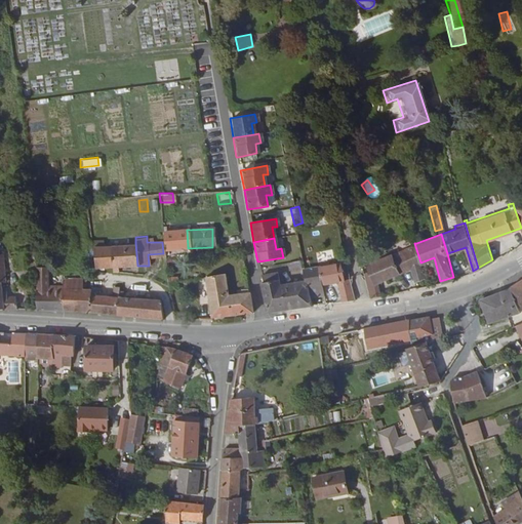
[(110,244),(111,268),(111,272),(118,272),(118,267),(137,266),(135,243),(110,244)]
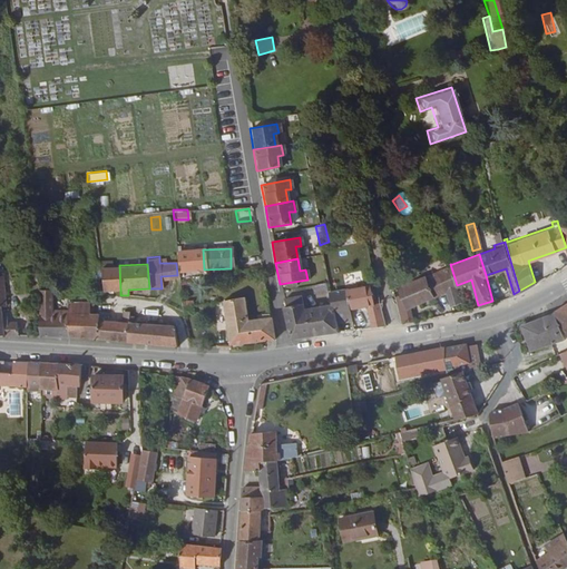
[(436,296),(434,293),(457,285),(450,264),(397,283),(399,290),(393,292),(400,320),(411,317),(408,303),(422,297),(423,301),(436,296)]
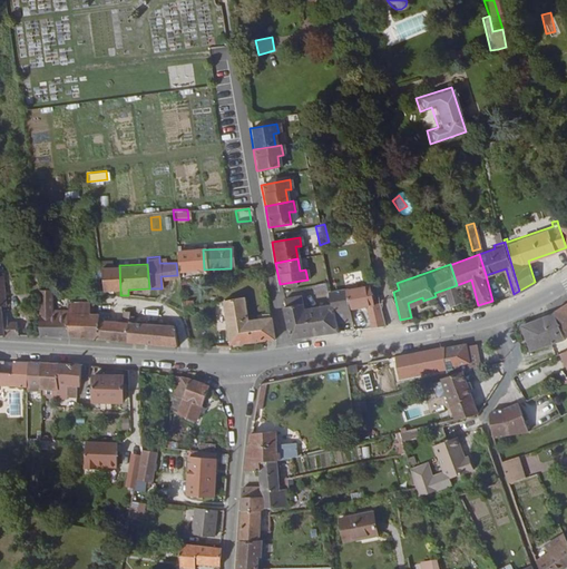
[(104,291),(120,291),(119,265),(101,266),(104,291)]
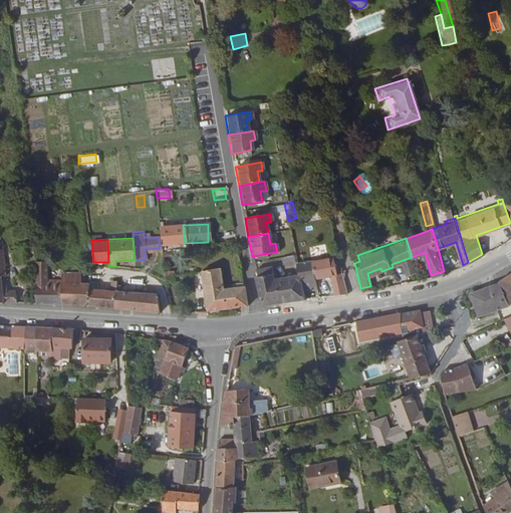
[(4,275),(2,248),(0,248),(0,303),(14,302),(13,290),(5,291),(4,281),(0,281),(0,275),(4,275)]
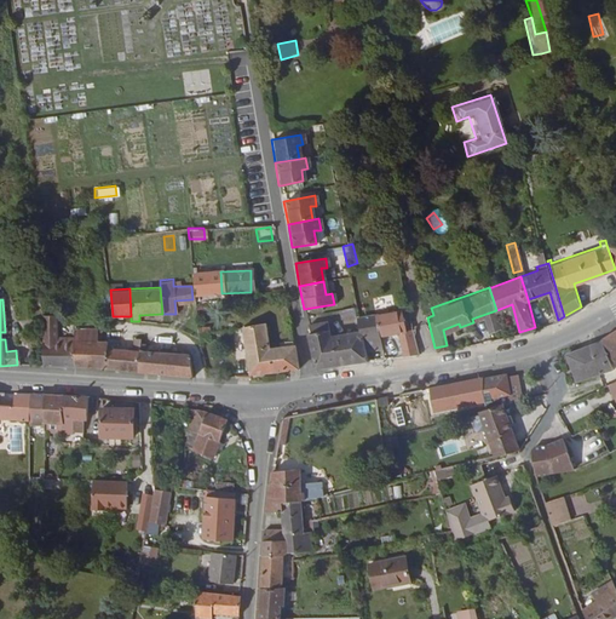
[(358,315),(357,305),(343,309),(344,317),(358,315)]
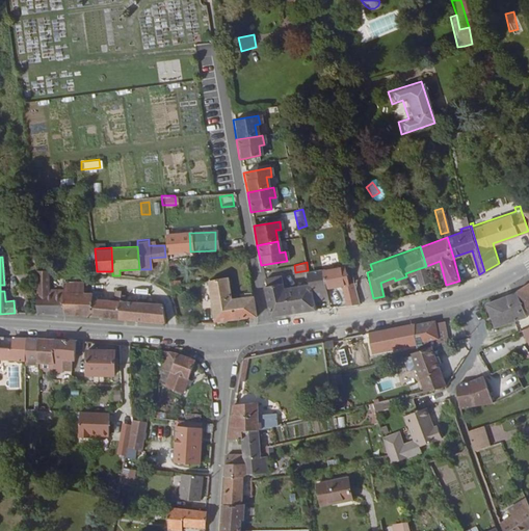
[(320,268),(324,288),(339,285),(343,303),(356,301),(347,263),(320,268)]
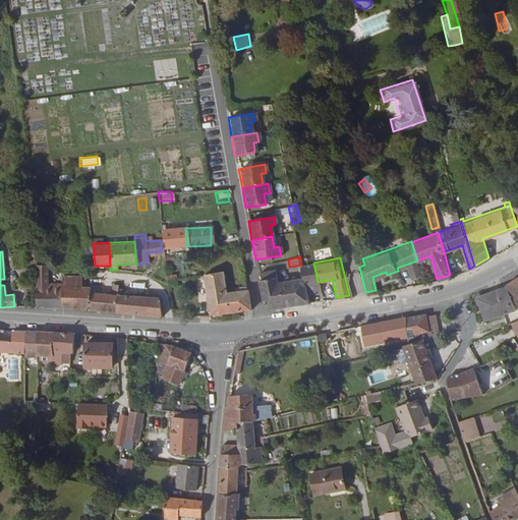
[(318,282),(313,263),(302,266),(304,278),(278,282),(283,307),(307,303),(305,295),(320,293),(318,282)]
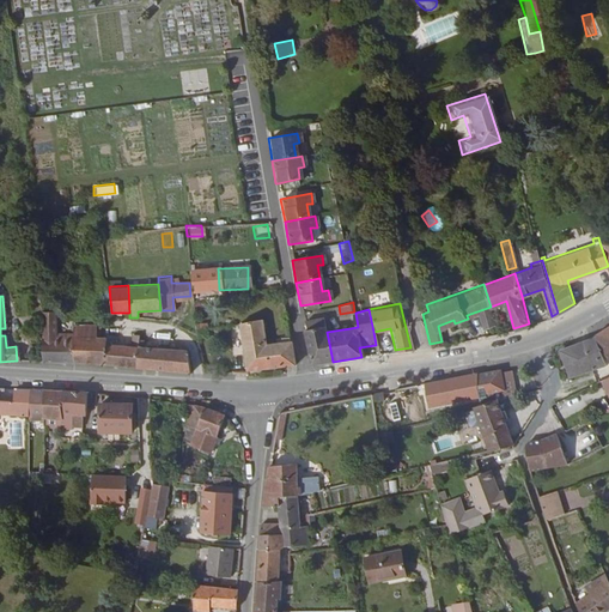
[(43,362),(73,363),(73,335),(61,334),(61,340),(55,339),(54,314),(42,315),(43,362)]
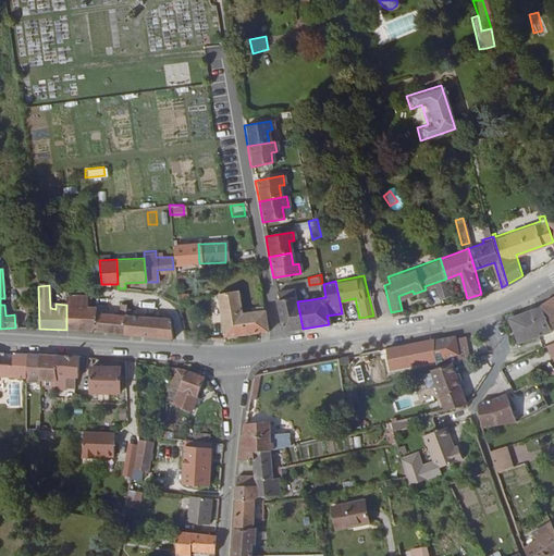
[(281,332),(303,329),(297,301),(295,288),(277,292),(278,299),(274,300),(275,306),(281,332)]
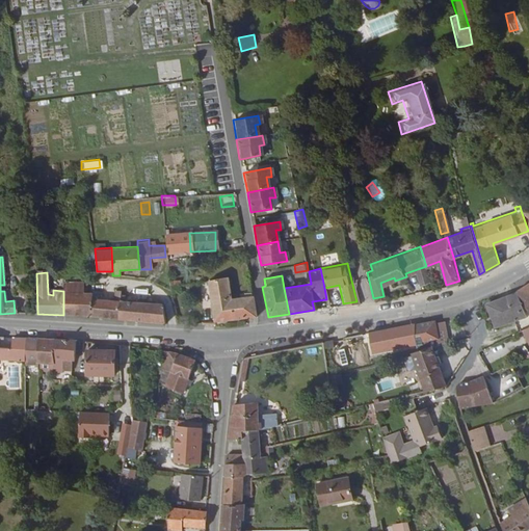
[(233,301),(229,281),(207,284),(213,321),(254,317),(252,299),(233,301)]
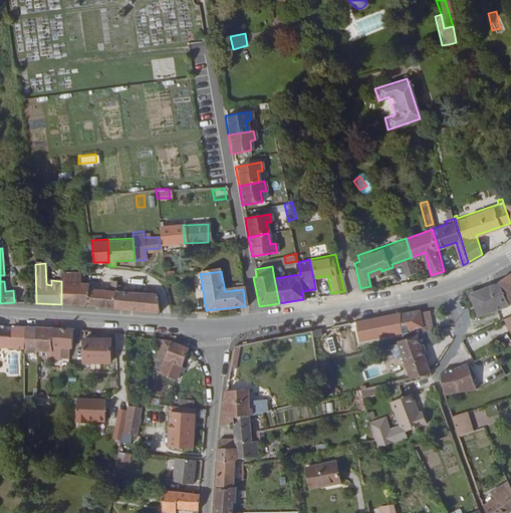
[(498,280),(501,284),(502,289),(503,289),(510,302),(510,271),(498,279),(498,280)]
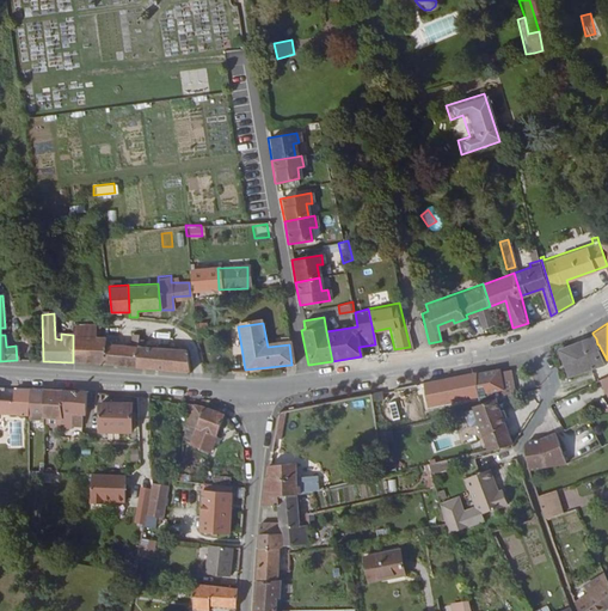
[(135,367),(136,347),(136,336),(129,335),(129,347),(110,344),(110,338),(96,337),(94,333),(99,333),(98,325),(93,325),(73,325),(73,335),(73,362),(135,367)]
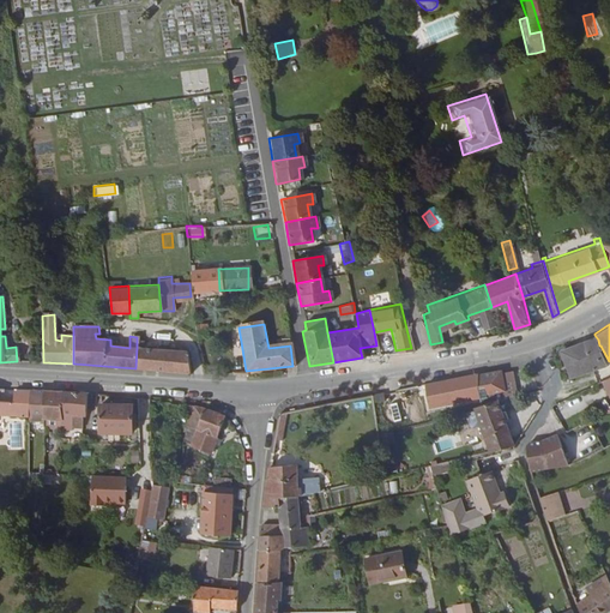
[(599,346),(598,340),(595,335),(561,349),(562,355),(566,362),(571,374),(572,373),(607,364),(599,346)]
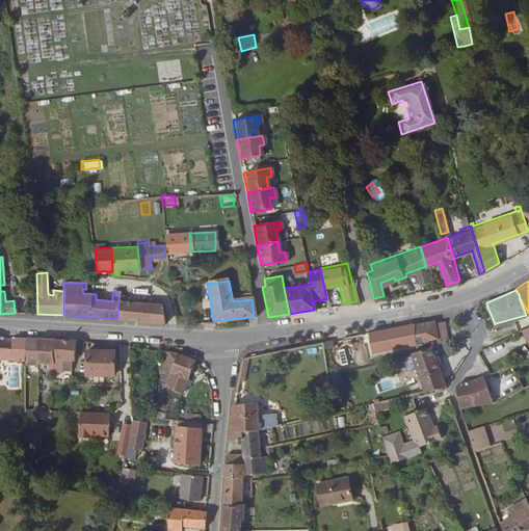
[(164,323),(161,304),(118,301),(117,319),(164,323)]
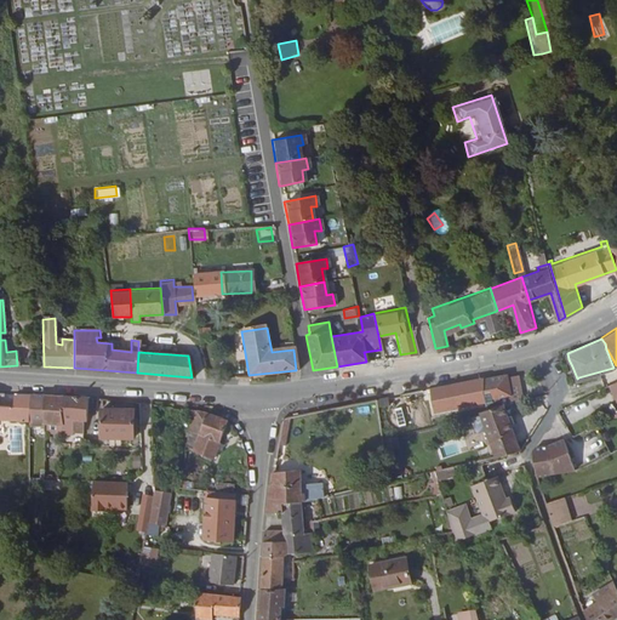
[(507,375),(507,370),(476,375),(483,403),(484,411),(503,405),(524,397),(518,373),(507,375)]
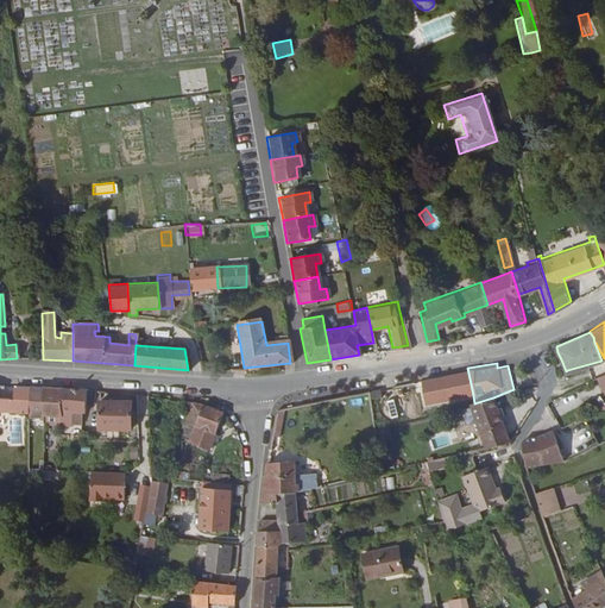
[(473,395),(467,368),(433,375),(438,400),(473,395)]
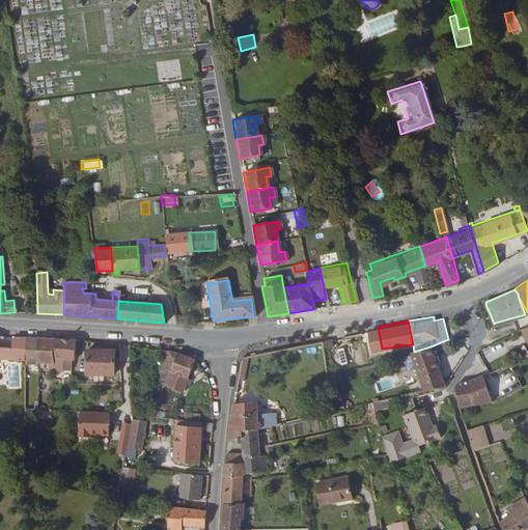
[(371,349),(382,349),(378,327),(367,329),(371,349)]
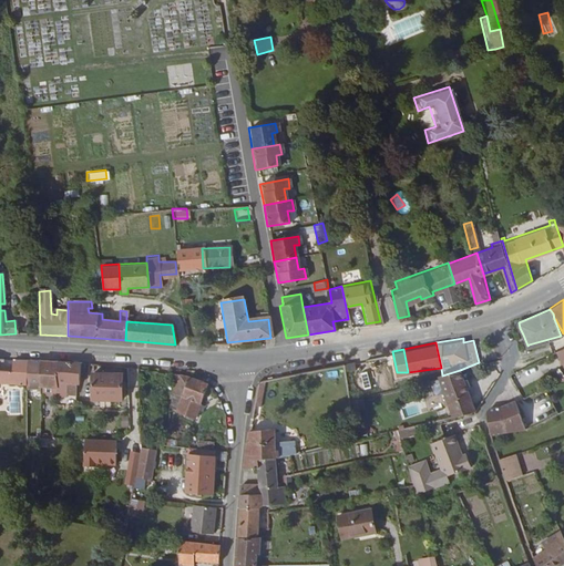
[(0,383),(28,384),(28,360),(14,360),(14,372),(0,371),(0,383)]
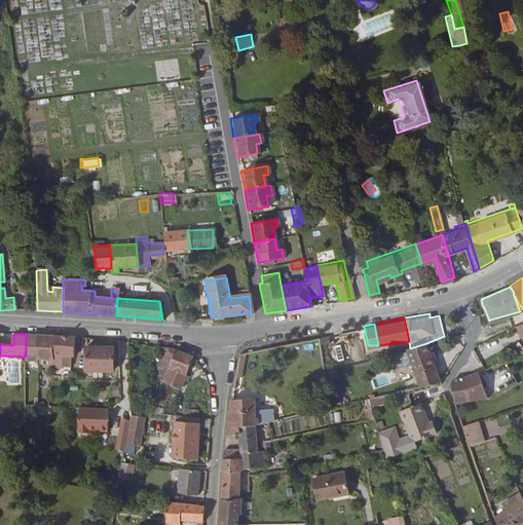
[(26,334),(26,357),(27,359),(37,360),(36,335),(26,334)]
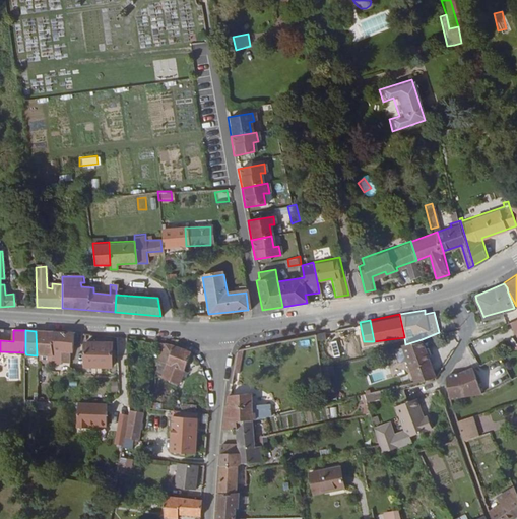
[(316,338),(325,336),(324,330),(315,332),(316,338)]
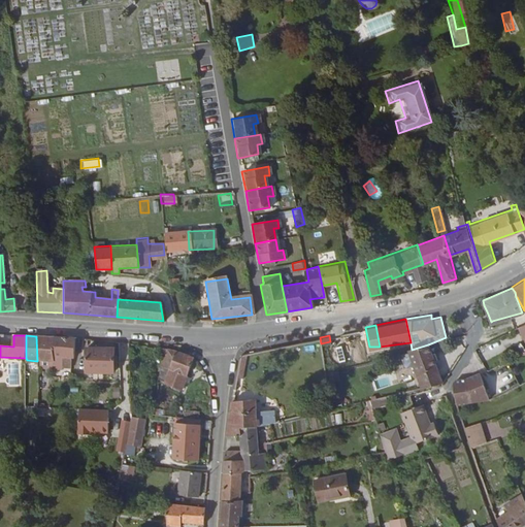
[(52,362),(53,337),(36,336),(37,361),(37,371),(52,371),(52,362)]
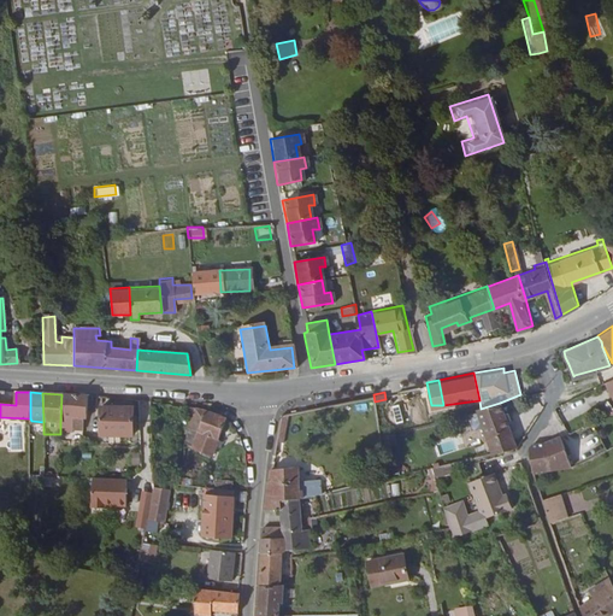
[(86,420),(87,396),(62,394),(60,423),(60,434),(71,435),(71,430),(81,430),(82,428),(82,420),(86,420)]
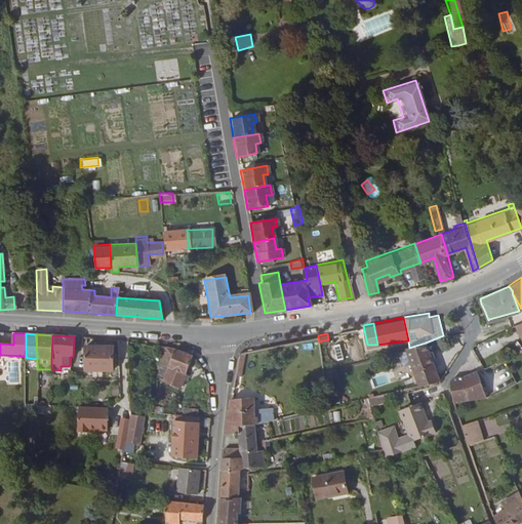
[(429,353),(426,343),(409,348),(404,350),(405,353),(416,385),(438,379),(432,363),(436,362),(433,352),(429,353)]
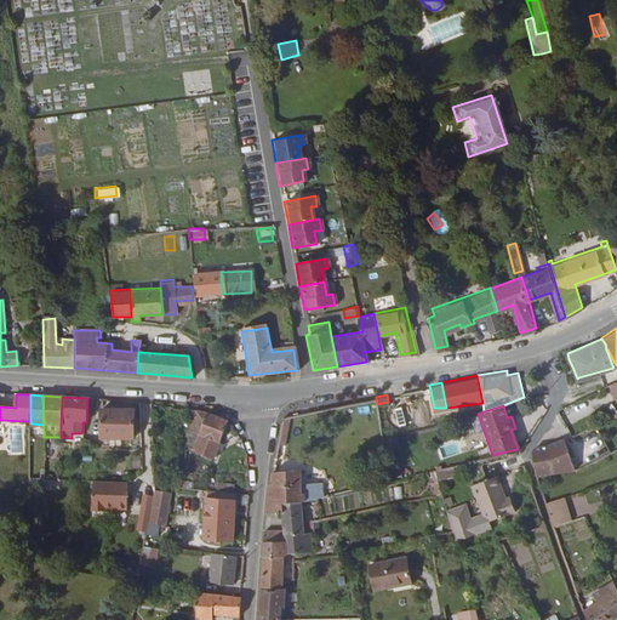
[(135,411),(101,410),(101,438),(133,439),(135,411)]
